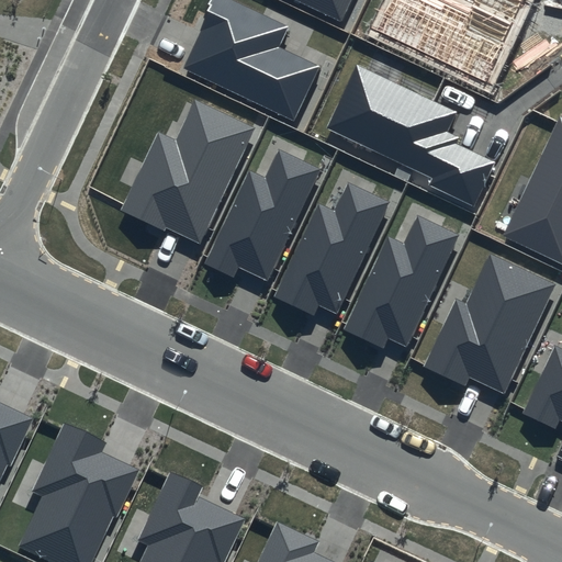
[(290,27),(233,0),(212,0),(198,30),(202,32),(183,70),(295,123),(322,67),(280,48),(290,27)]
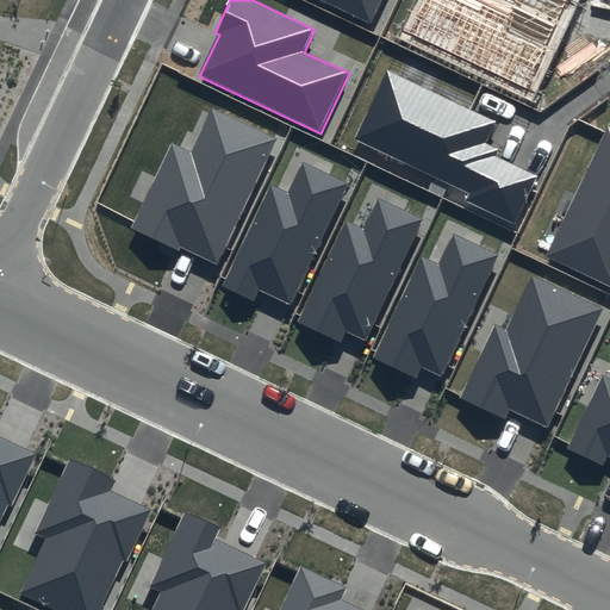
[(316,0),(371,25),(381,0),(316,0)]
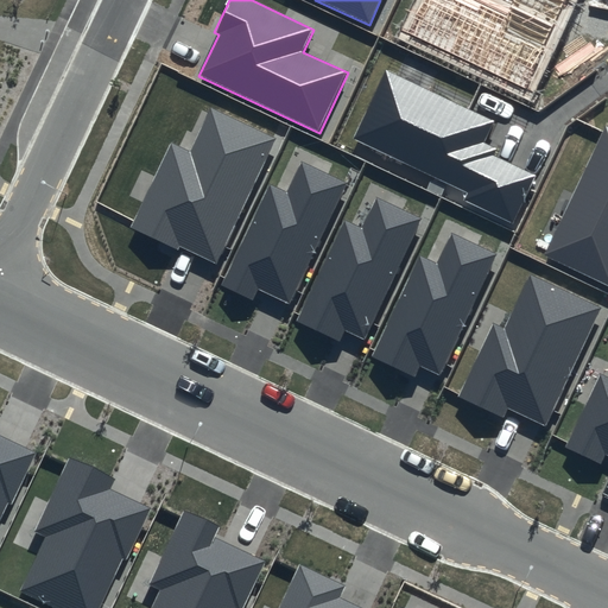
[(506,16),(474,0),(423,0),(409,32),(525,87),(555,25),(512,5),(506,16)]
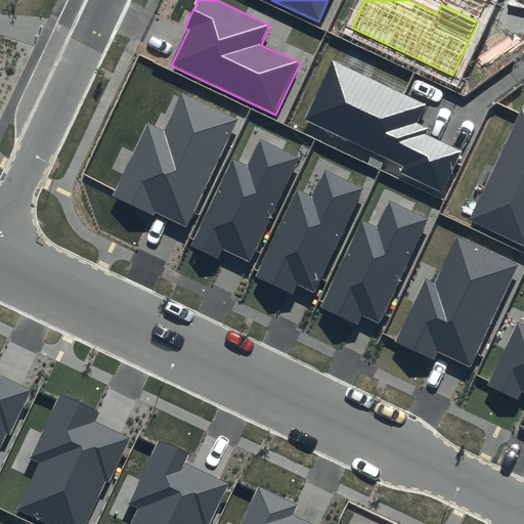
[(487,0),(442,0),(443,1),(480,18),(487,0)]
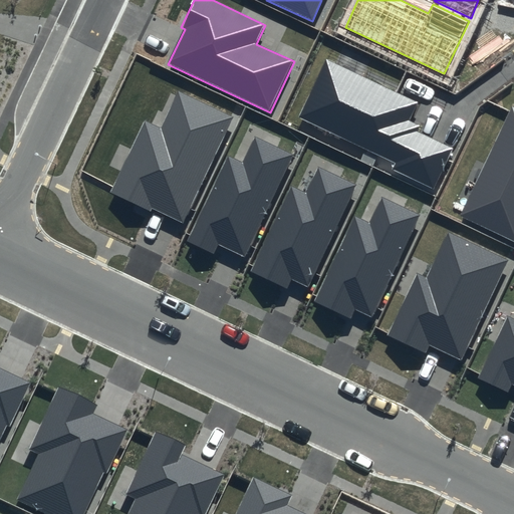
[(420,102),(326,57),(298,117),(396,164),(392,170),(433,190),(452,149),(416,132),(419,124),(411,120),(420,102)]
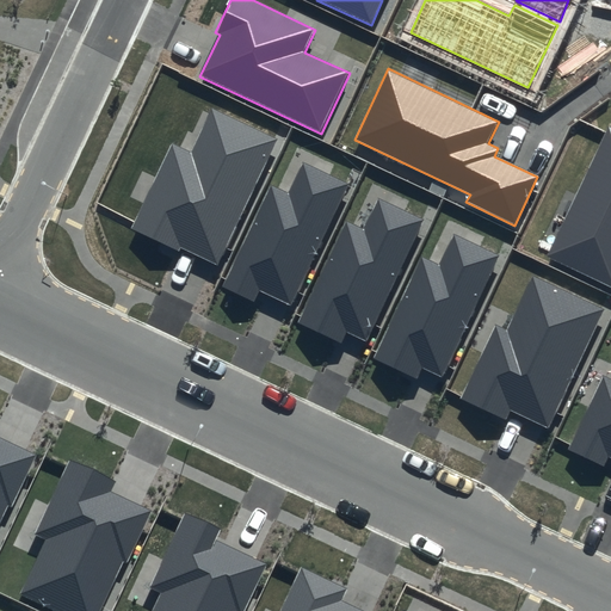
[(171,142),(130,228),(178,251),(180,247),(217,264),(276,139),(213,110),(192,152),(171,142)]
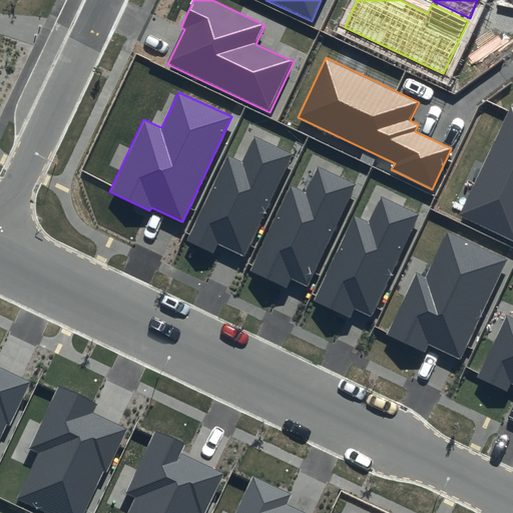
[(512,105),(511,105),(460,214),(512,239),(512,105)]
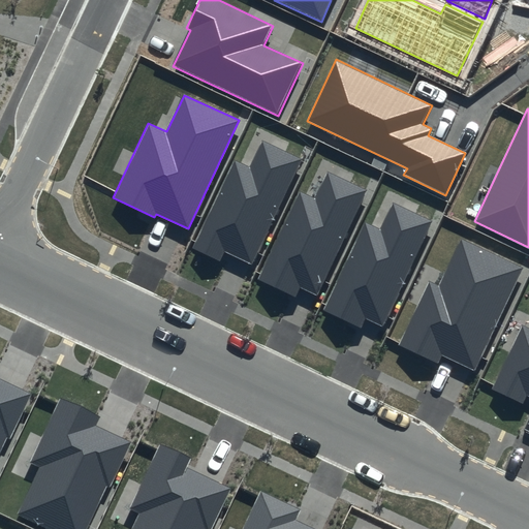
[(252,265),(302,159),(262,141),(250,168),(234,161),(192,248),(220,261),(225,252),(252,265)]
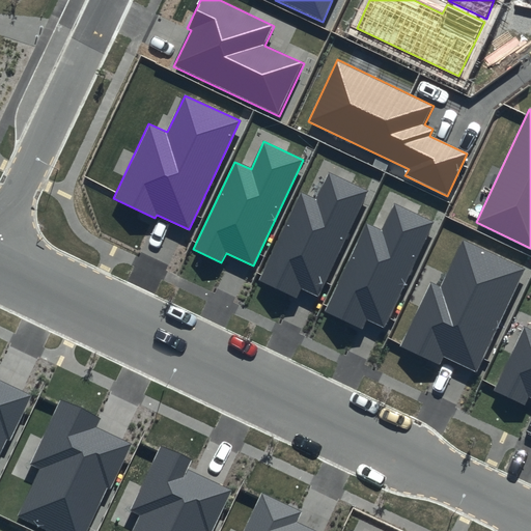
[(319,297),(369,191),(330,172),(316,199),(301,192),(259,280),(297,298),(301,288),(319,297)]
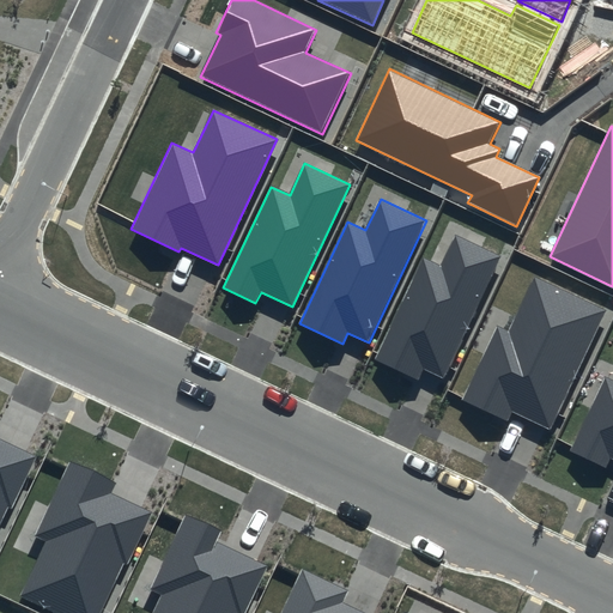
[(443,378),(502,256),(456,235),(441,266),(423,258),(374,359),(418,380),(423,369),(443,378)]
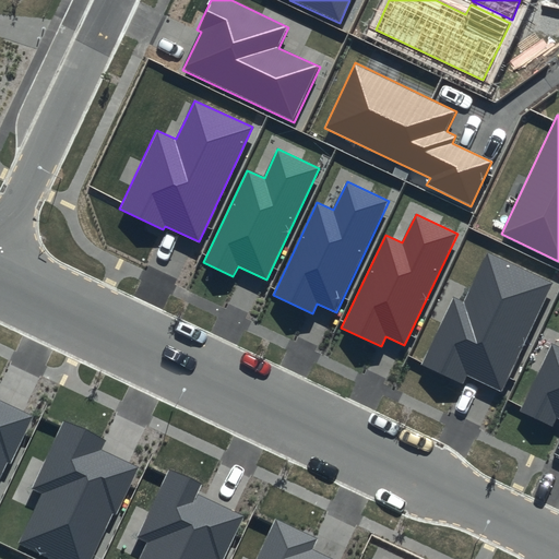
[(554,282),(488,251),(464,301),(453,297),(421,364),(464,383),(467,376),(502,392),(554,282)]
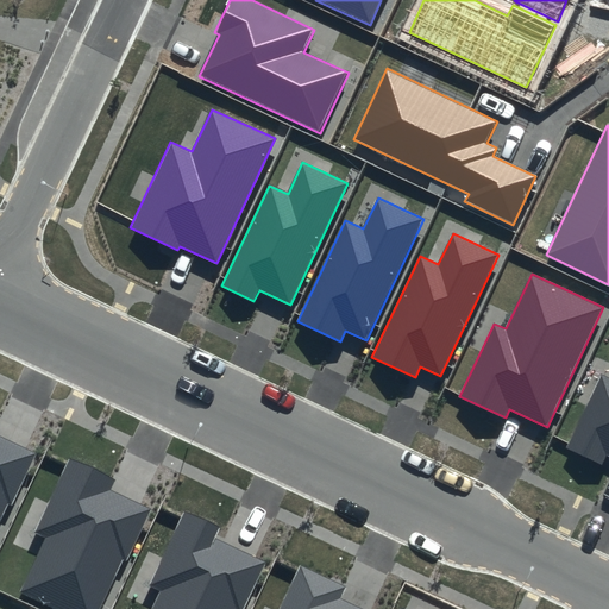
[(608,378),(601,375),(566,447),(603,464),(608,456),(608,378)]
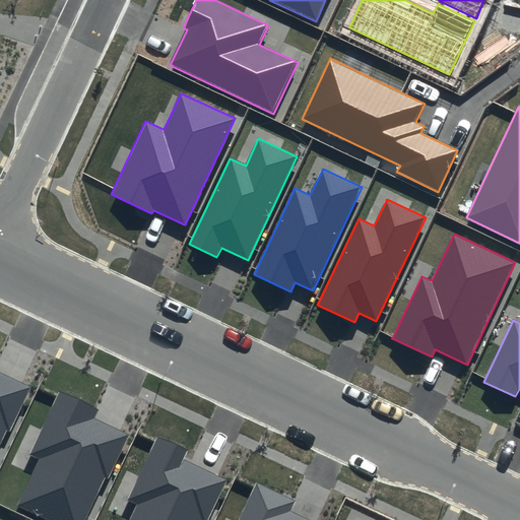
[(0,442),(6,430),(10,432),(30,387),(0,373),(0,442)]
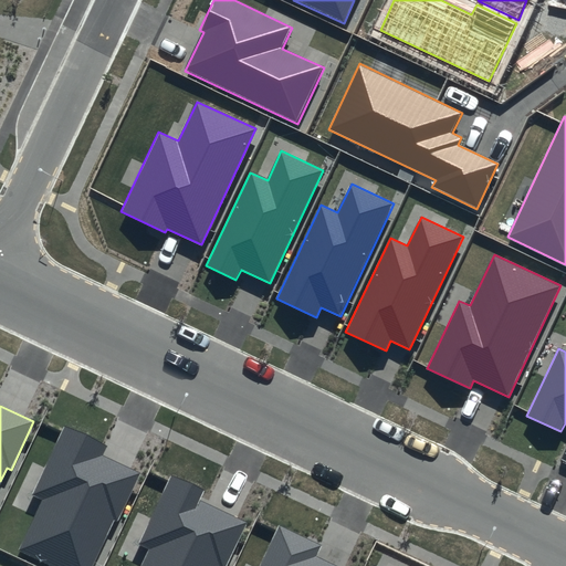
[(107,443),(66,425),(33,496),(43,501),(20,552),(52,565),(92,565),(114,520),(118,522),(140,473),(102,456),(107,443)]
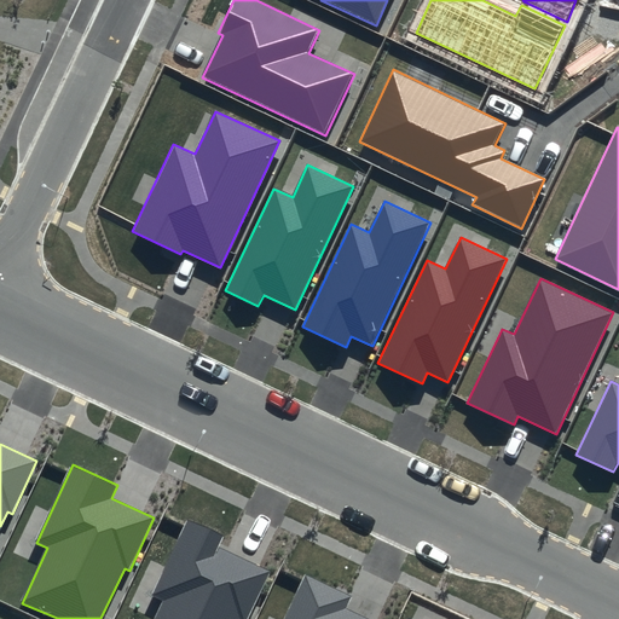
[(235,537),(190,516),(154,595),(165,600),(155,618),(248,618),(271,571),(229,551),(235,537)]
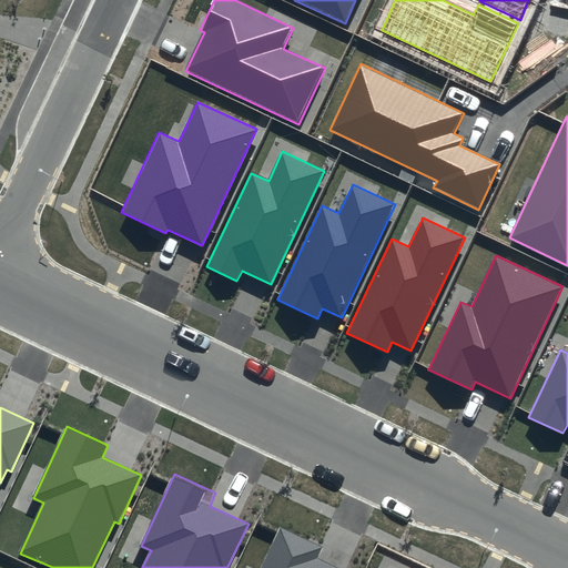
[(322,546),(281,527),(261,567),(336,567),(315,558),(322,546)]
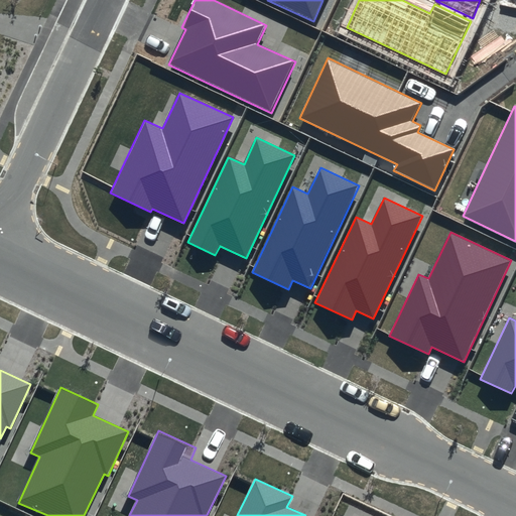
All buildings are outlined.
